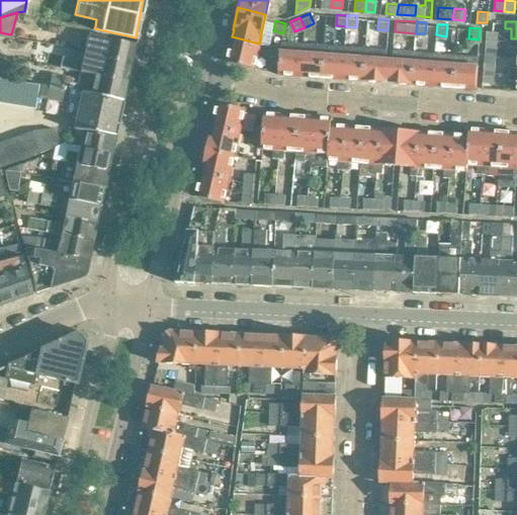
[(496,43),(497,29),(487,29),(486,41),(496,43)]
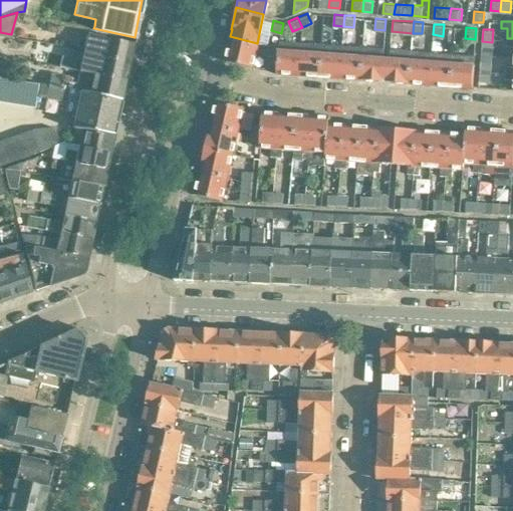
[(129,61),(134,42),(86,31),(82,50),(91,53),(129,61)]
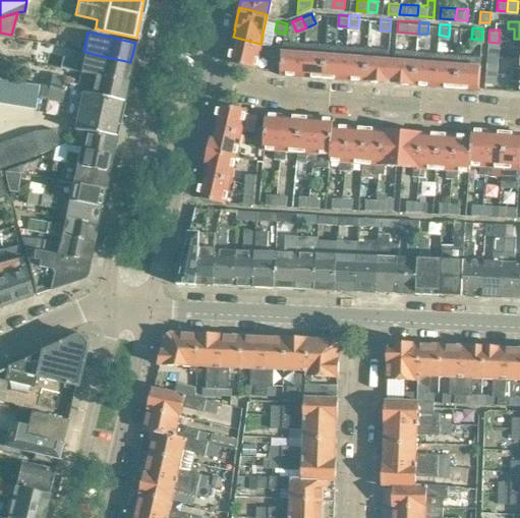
[(255,67),(261,44),(233,37),(228,61),(255,67)]
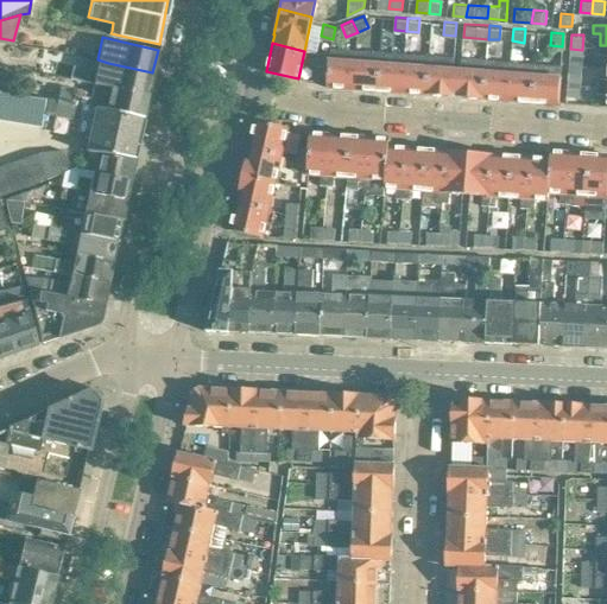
[(352,87),(355,50),(332,49),(330,51),(329,72),(328,84),(352,87)]
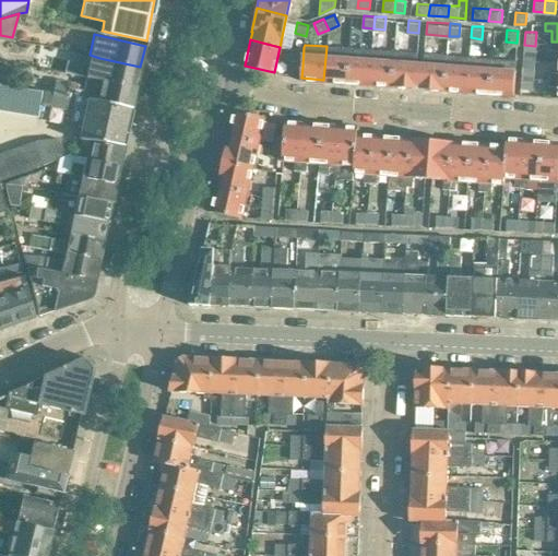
[(534,60),(535,46),(524,45),(523,59),(534,60)]
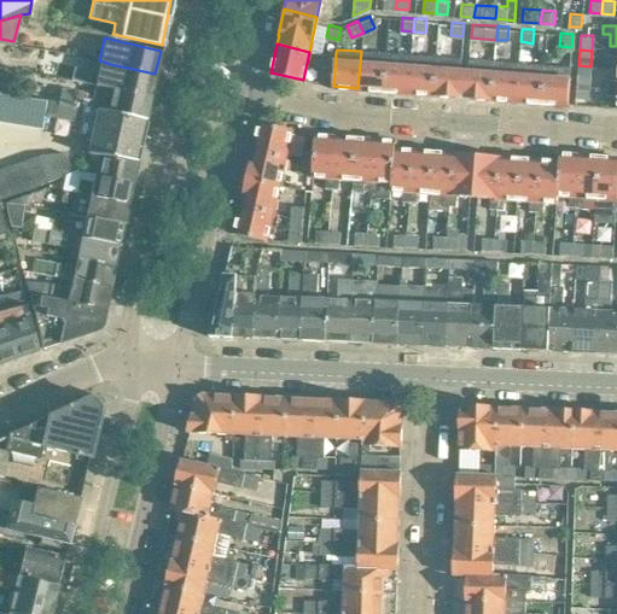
[(335,66),(336,52),(322,51),(321,65),(335,66)]
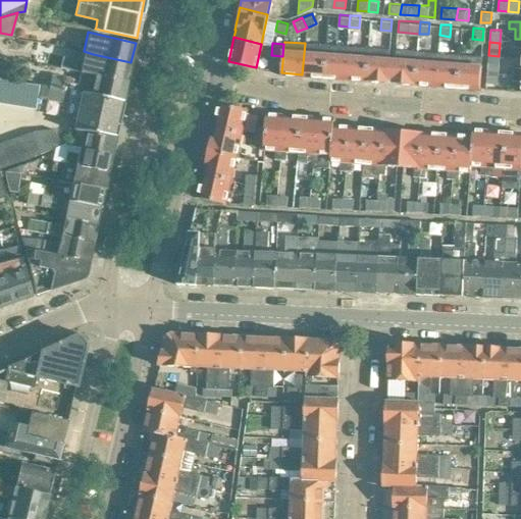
[(323,76),(326,45),(305,43),(302,74),(323,76)]
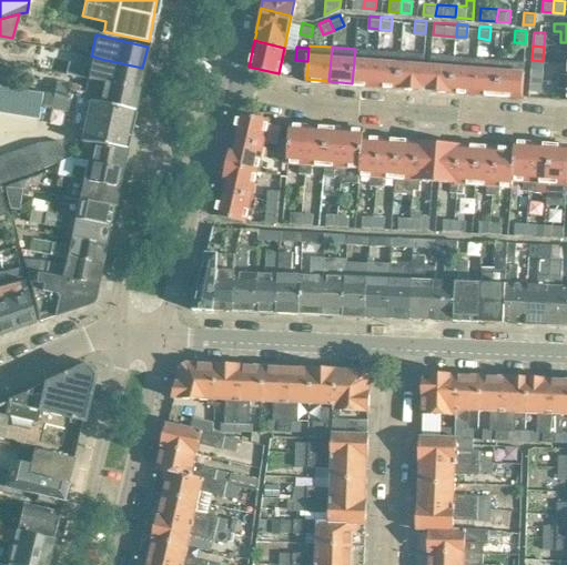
[(375,84),(377,50),(355,49),(352,83),(375,84)]
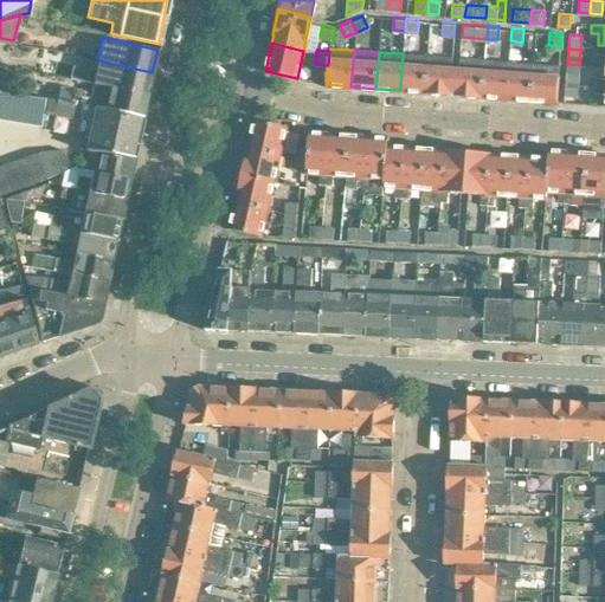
[(425,92),(427,56),(403,53),(400,90),(425,92)]
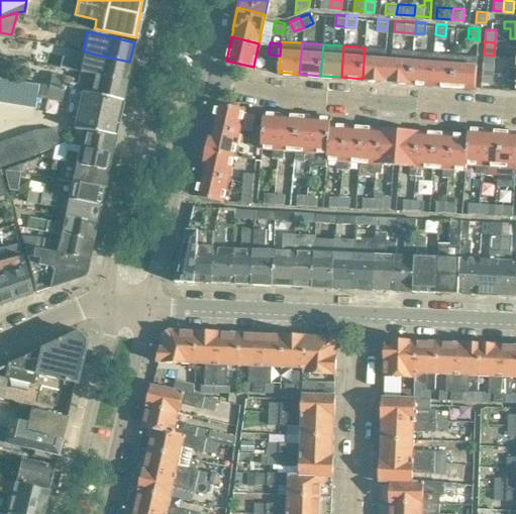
[(390,81),(392,56),(386,56),(386,48),(365,47),(363,79),(390,81)]
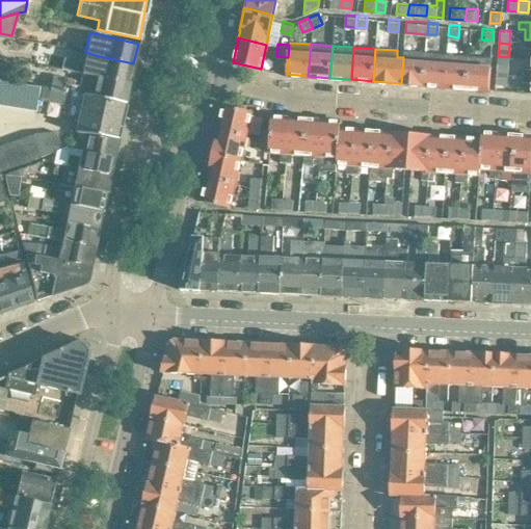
[(423,84),(425,52),(403,51),(403,57),(401,83),(423,84)]
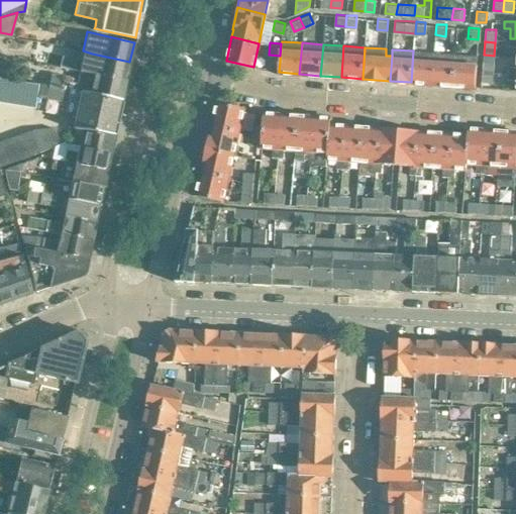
[(125,81),(129,62),(92,54),(83,50),(79,71),(84,72),(125,81)]
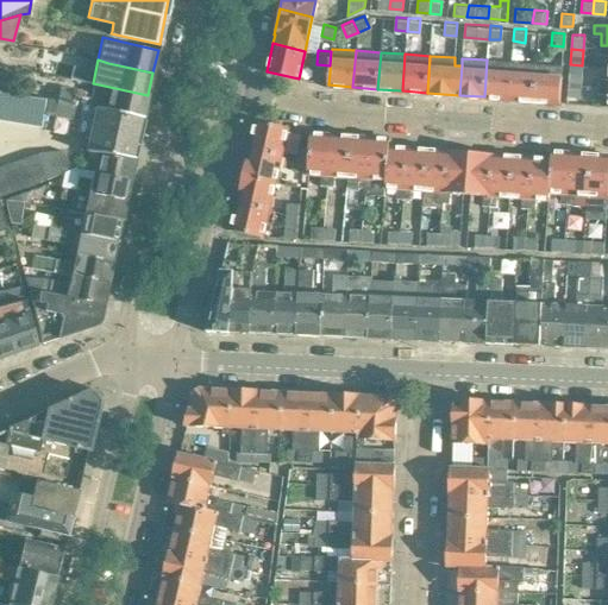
[(509,99),(512,62),(487,60),(484,96),(509,99)]
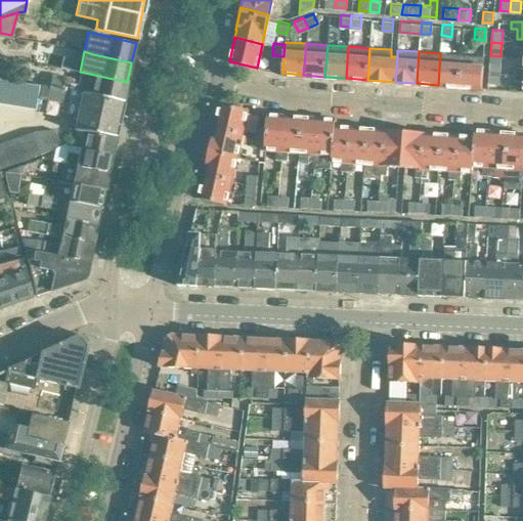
[(460,87),(462,55),(440,53),(438,85),(460,87)]
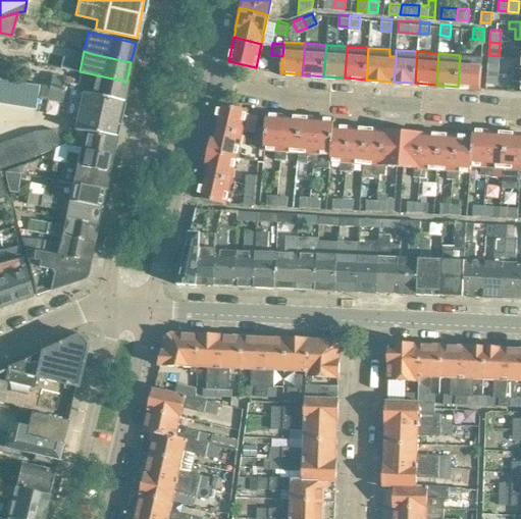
[(75,69),(77,58),(62,54),(59,65),(75,69)]
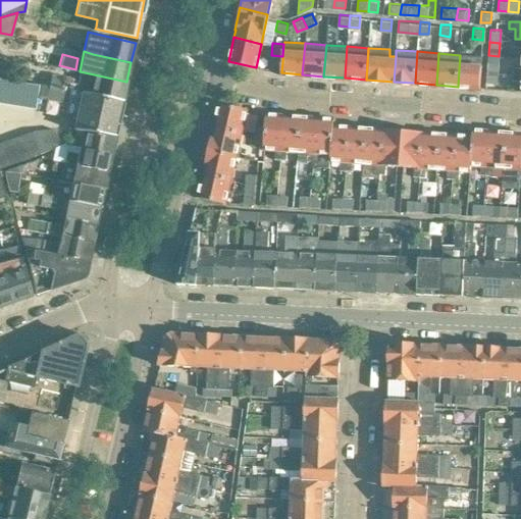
[(478,88),(481,56),(460,55),(458,87),(478,88)]
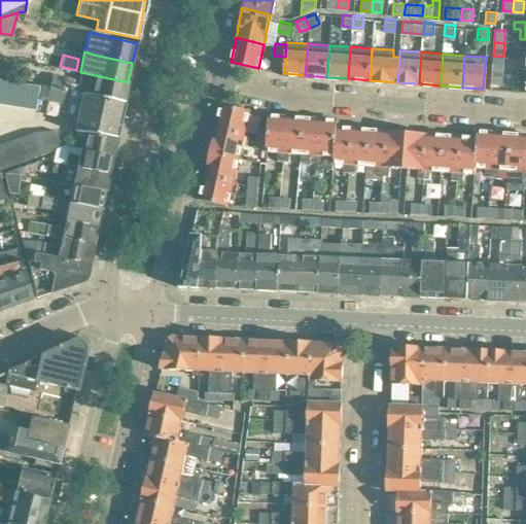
[(502,69),(503,57),(493,56),(492,69),(502,69)]
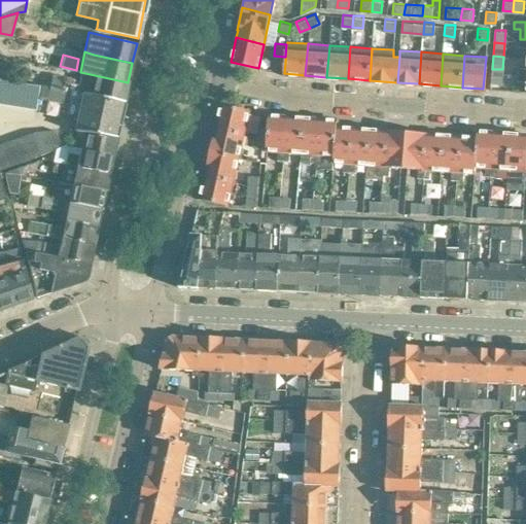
[(501,82),(502,69),(492,69),(491,82),(501,82)]
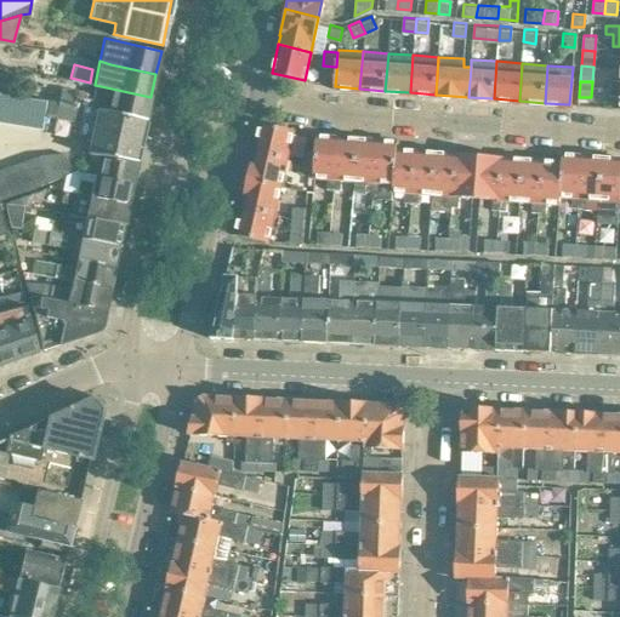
[(44,97),(44,98),(51,101),(58,102),(57,106),(72,108),(75,96),(77,89),(61,85),(47,83),(44,97)]
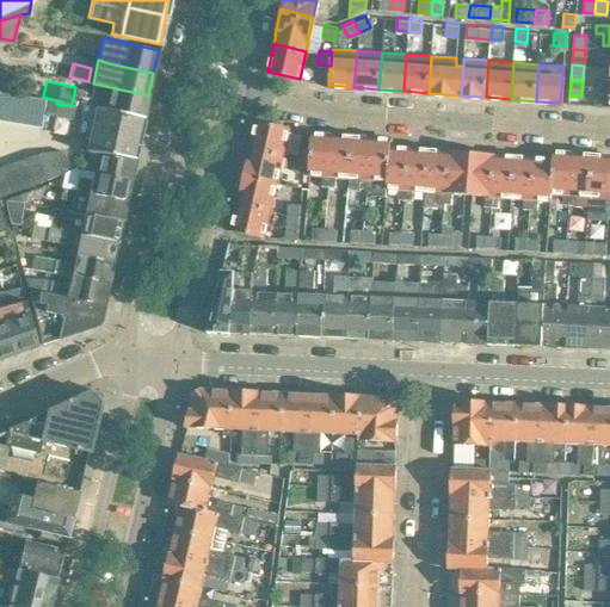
[(143,118),(148,95),(99,85),(93,84),(90,98),(96,99),(94,107),(143,118)]
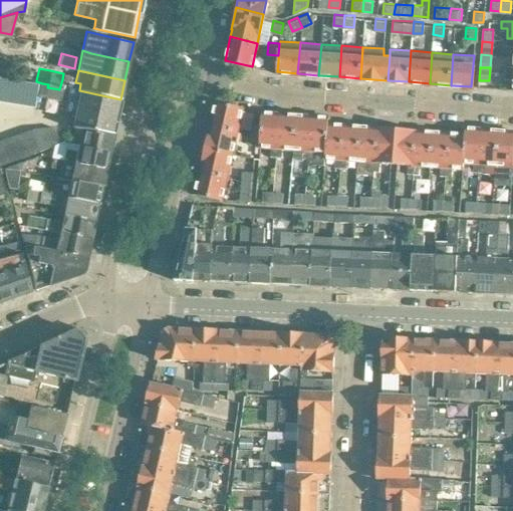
[(0,99),(4,101),(8,77),(0,75),(0,99)]
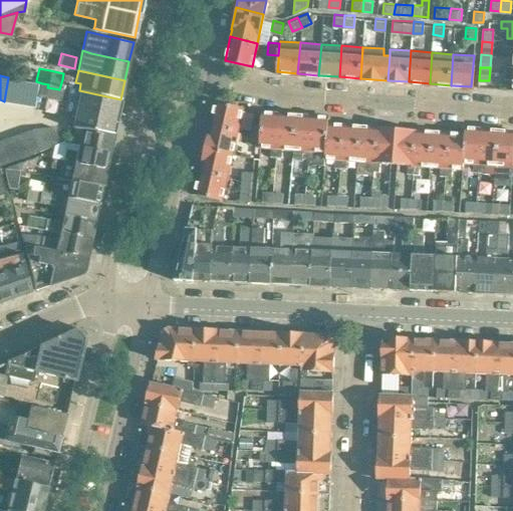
[(8,77),(4,101),(14,102),(18,79),(8,77)]
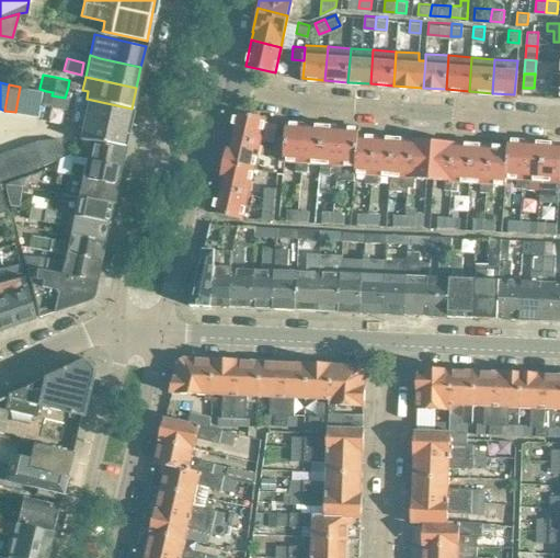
[(20,87),(15,112),(26,114),(31,89),(20,87)]
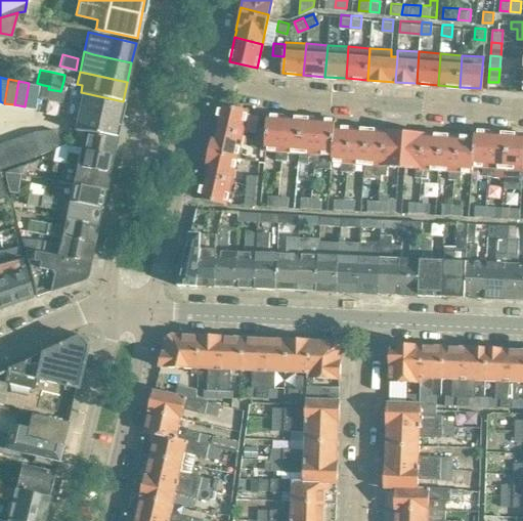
[(116,136),(123,101),(81,92),(82,85),(77,84),(63,81),(60,91),(48,89),(49,86),(43,85),(39,84),(35,107),(43,110),(46,97),(66,101),(63,112),(76,115),(74,127),(77,128),(116,136)]
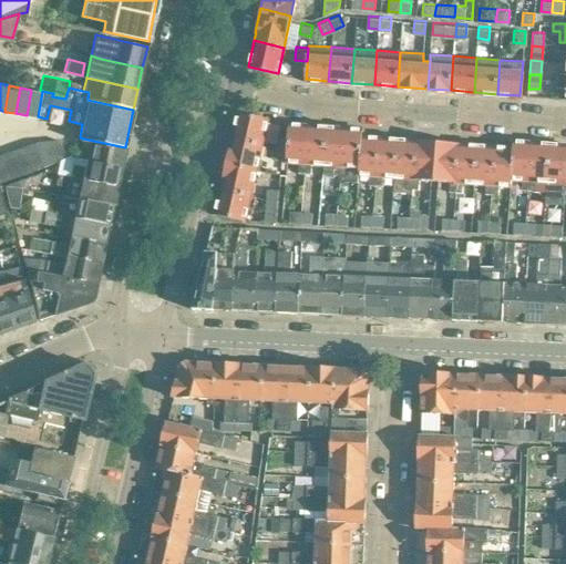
[(31,90),(27,115),(38,116),(42,91),(31,90)]
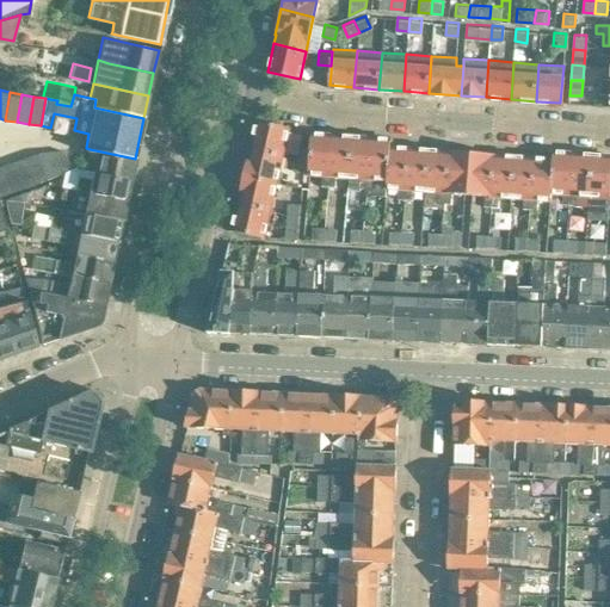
[(282,154),(288,127),(257,119),(250,147),(282,154)]
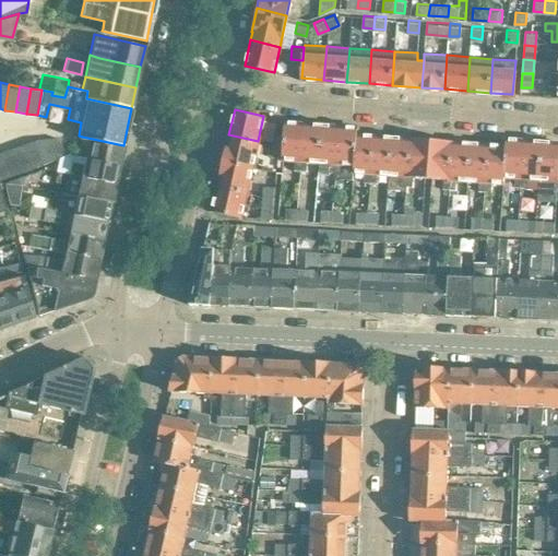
[(299,167),(303,121),(286,120),(285,132),(284,144),(283,155),(283,158),(295,160),(294,167),(299,167)]
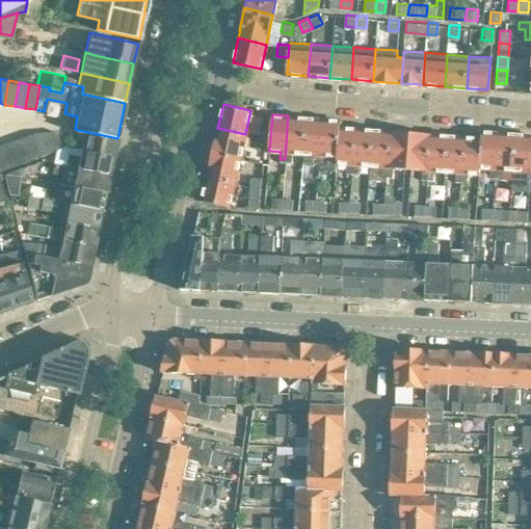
[(302,154),(306,117),(288,115),(285,159),(291,160),(292,153),(302,154)]
